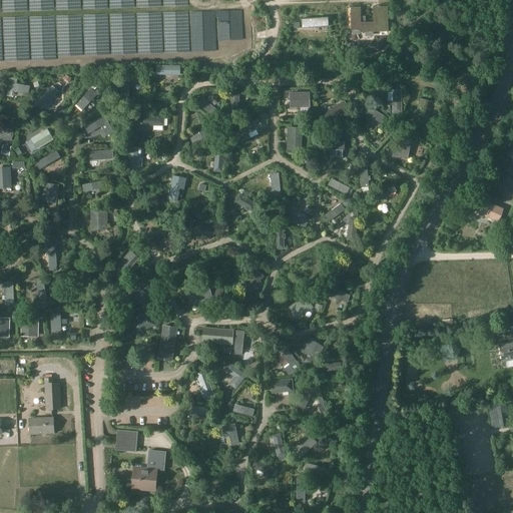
[(361,23),(361,7),(350,7),(351,31),(361,31),(361,33),(388,32),(388,7),(380,7),(380,22),(373,22),(361,23)]
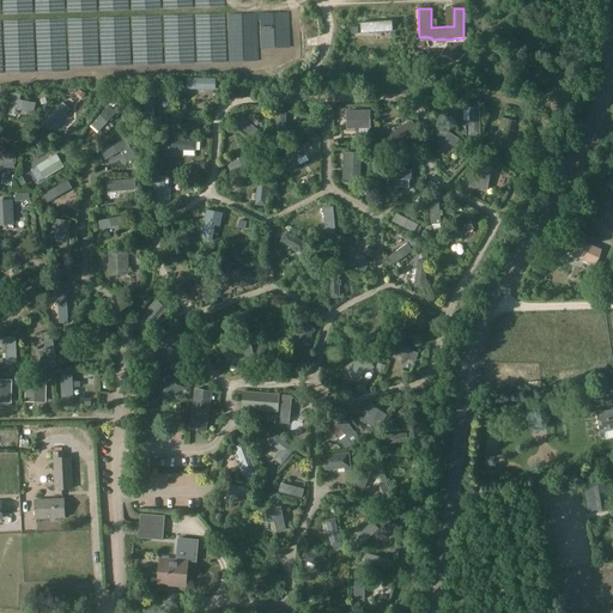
[(11,92),(10,98),(7,107),(34,111),(35,103),(19,101),(20,93),(11,92)]
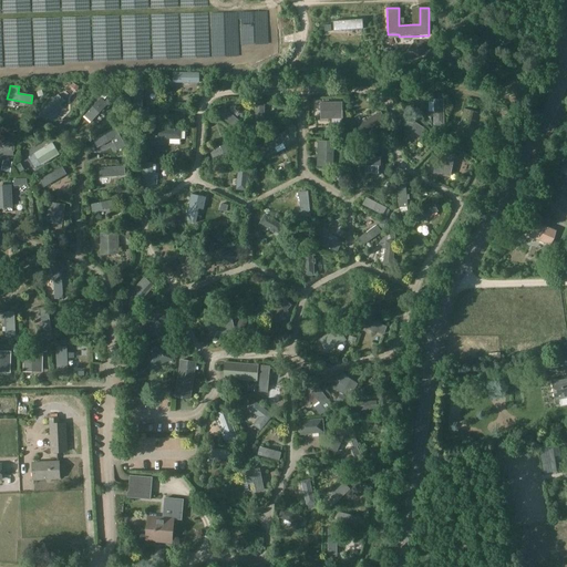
[(342,103),(320,103),(320,120),(342,120),(342,103)]
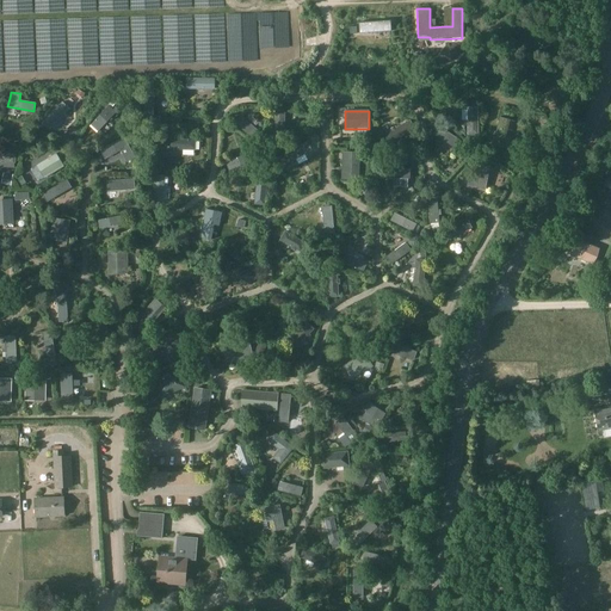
[(100,150),(105,160),(121,152),(127,162),(135,158),(124,137),(100,150)]
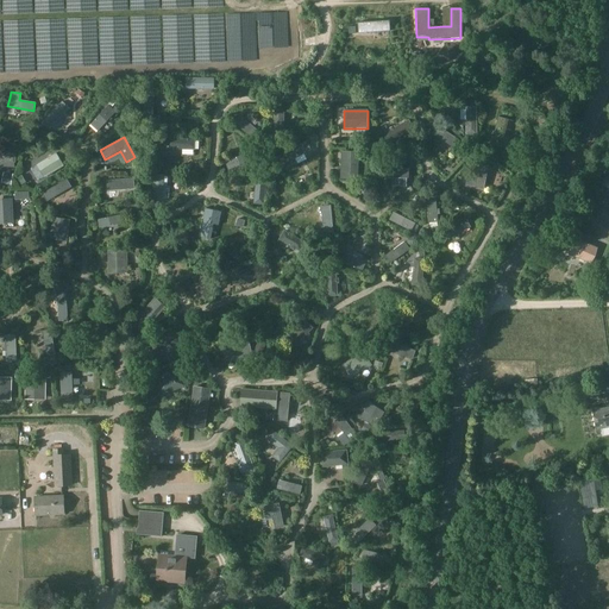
[(340,177),(349,177),(357,177),(358,151),(341,151),(340,177)]
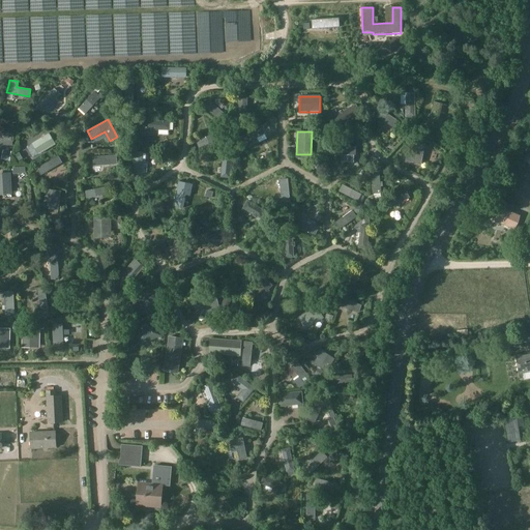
[(0,141),(0,143),(0,145),(12,146),(12,142),(13,142),(13,135),(0,134),(0,141)]
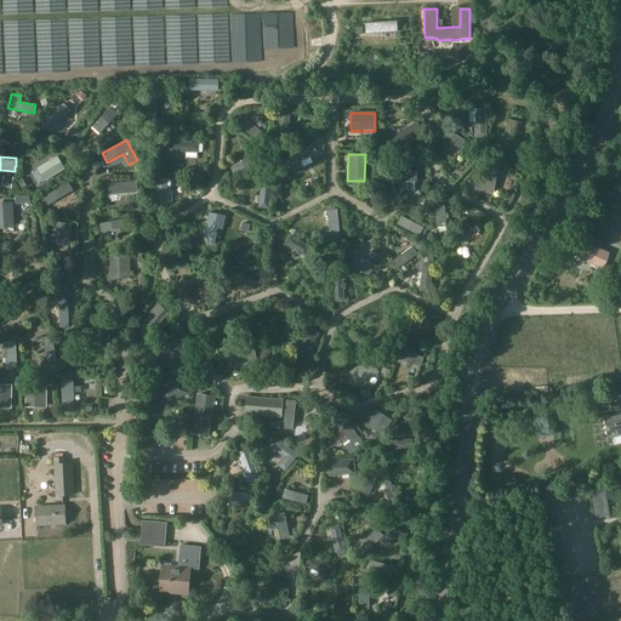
[(36,169),(45,182),(66,170),(57,157),(36,169)]
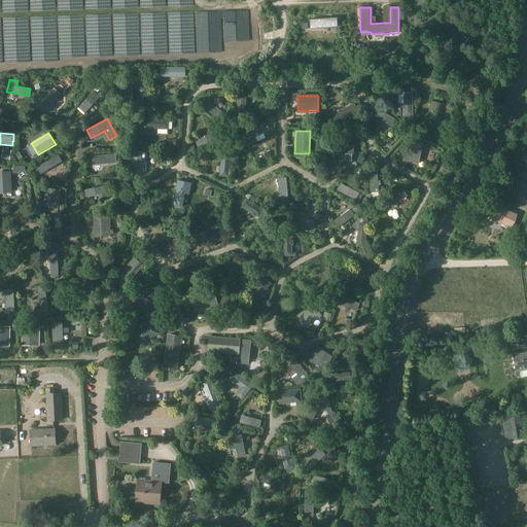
[(221,150),(220,161),(219,176),(229,177),(230,151),(229,151),(229,149),(222,148),(222,150),(221,150)]
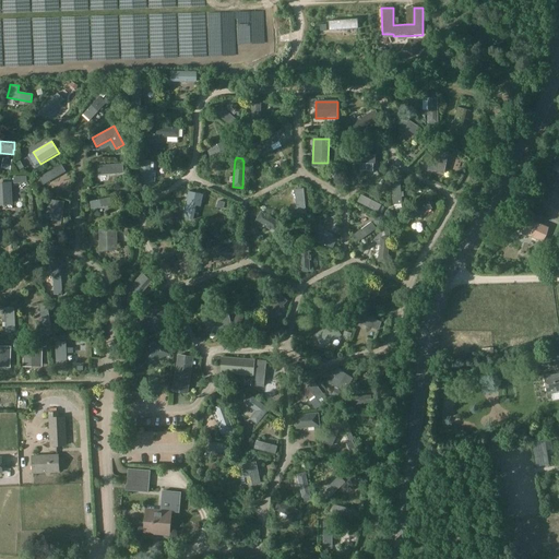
[(0,182),(0,205),(12,205),(11,182),(0,182)]
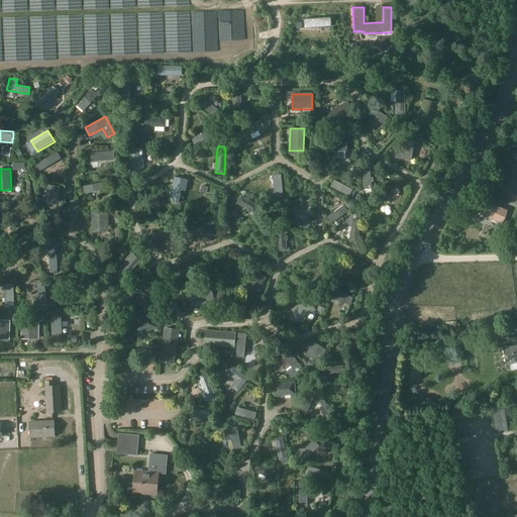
[(174,178),(169,201),(179,203),(181,191),(185,192),(188,180),(174,178)]
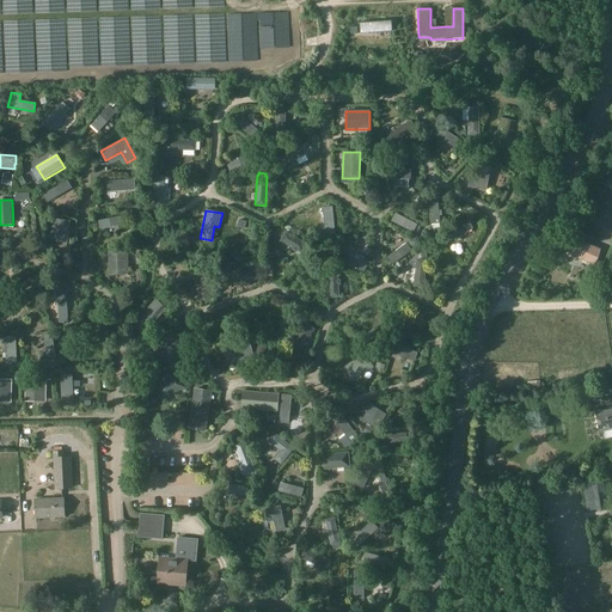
[(50,240),(67,243),(69,220),(53,219),(50,240)]
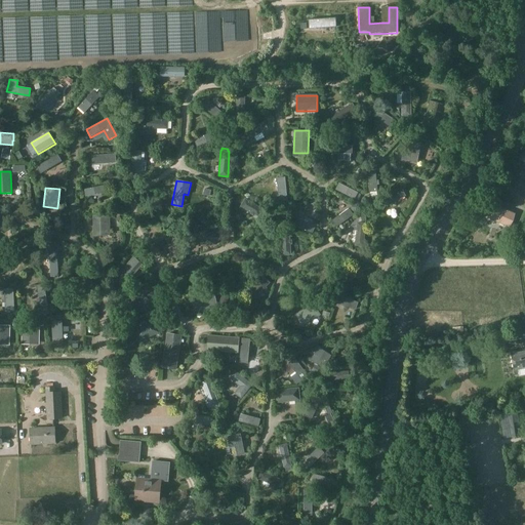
[(261,210),(263,209),(244,198),(239,206),(257,217),(258,215),(261,216),(265,212),(261,210)]
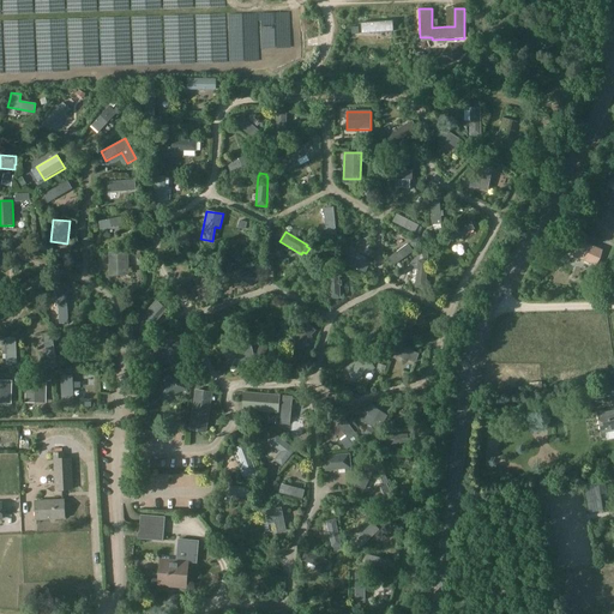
[(577,240),(571,256),(596,265),(602,251),(577,240)]
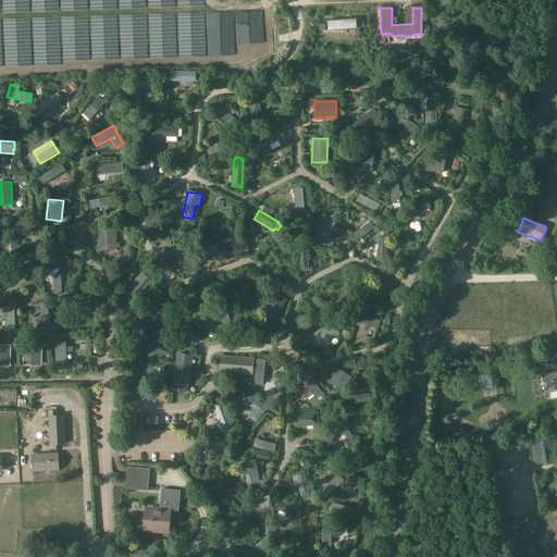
[(97,250),(116,250),(116,229),(97,229),(97,250)]
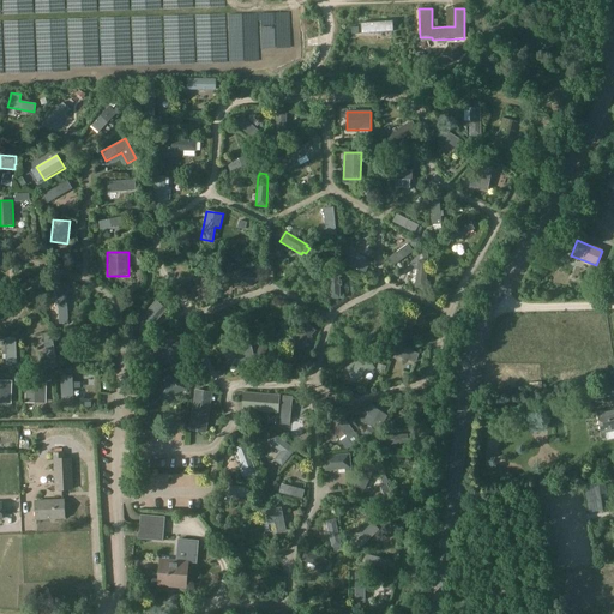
[(595,271),(591,280),(600,283),(602,274),(595,271)]
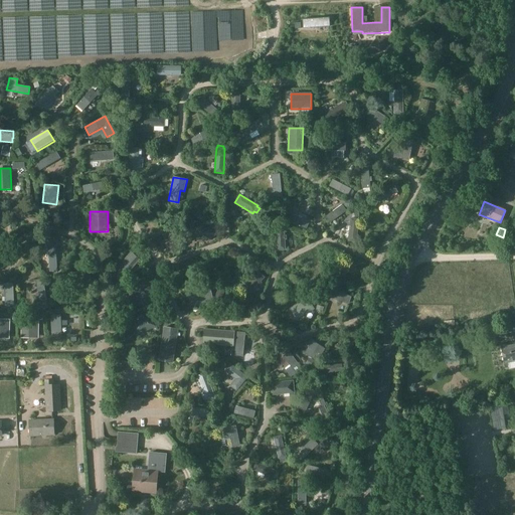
[(131,252),(117,268),(126,276),(140,260),(131,252)]
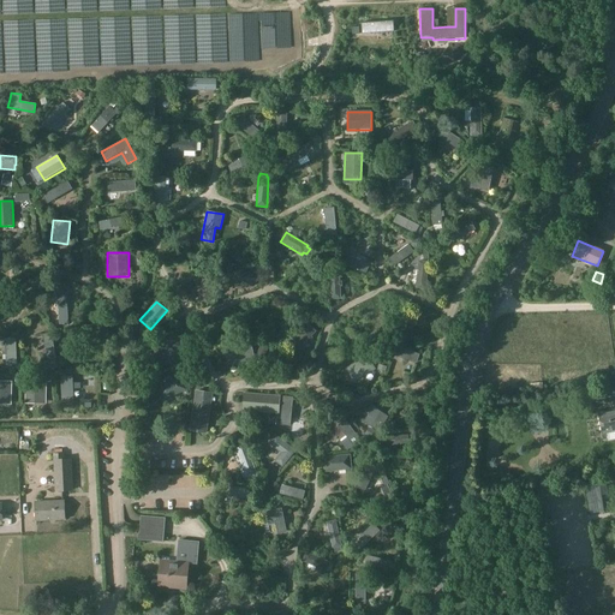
[(369,327),(357,321),(347,316),(342,326),(363,336),(364,335),(369,338),(370,335),(365,332),(369,327)]
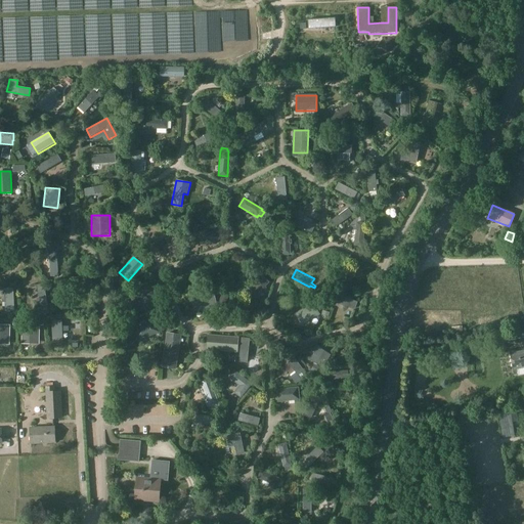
[(203,277),(203,275),(177,273),(176,285),(203,287),(203,285),(206,285),(207,277),(203,277)]
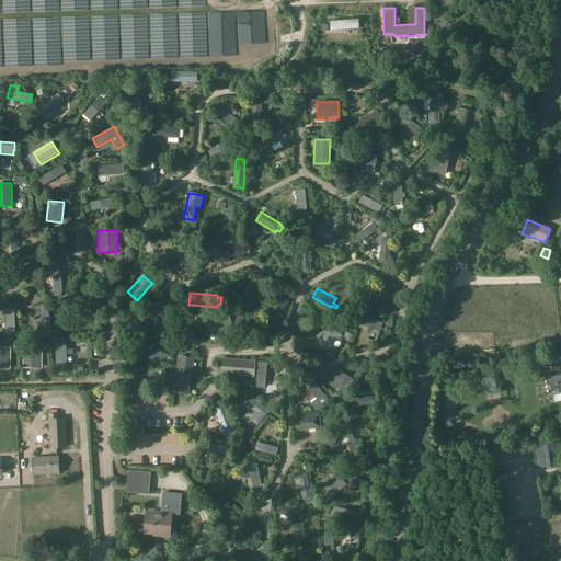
[(139,316),(137,316),(138,323),(140,322),(140,323),(165,319),(164,309),(139,315),(139,316)]
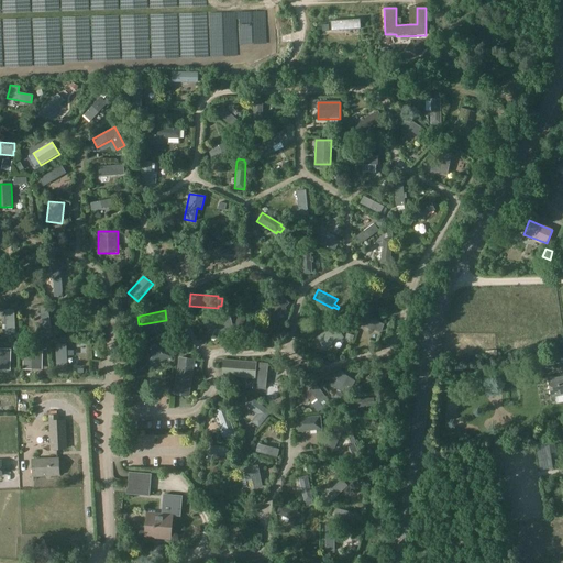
[(233,329),(232,323),(230,312),(209,317),(212,332),(233,329)]
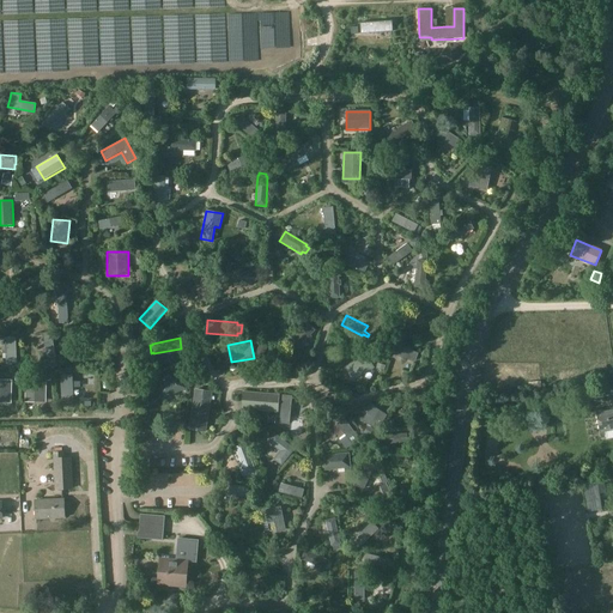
[(261,359),(267,349),(260,344),(254,356),(261,359)]
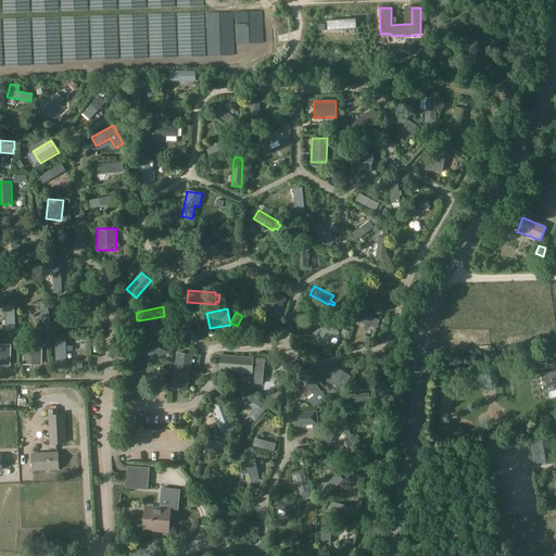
[(332,321),(313,332),(320,345),(339,335),(332,321)]
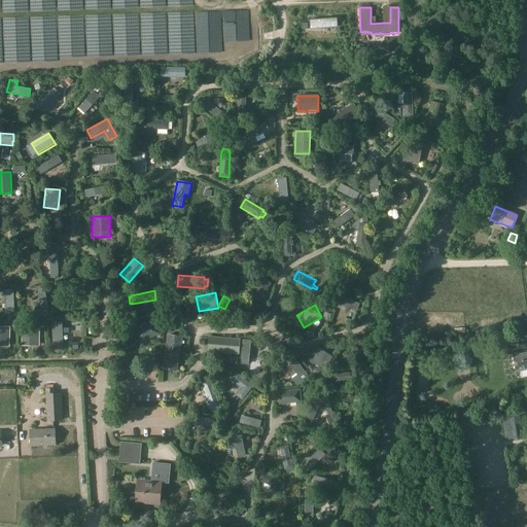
[(153,322),(133,331),(137,343),(157,334),(153,322)]
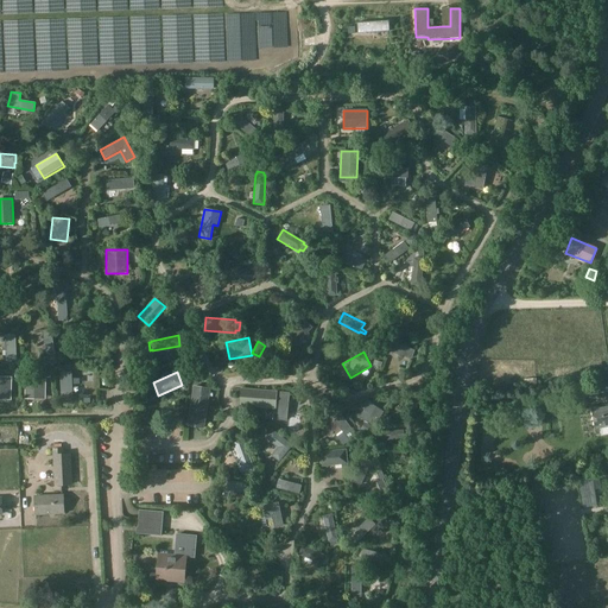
[(10,378),(0,377),(0,398),(10,399),(10,378)]
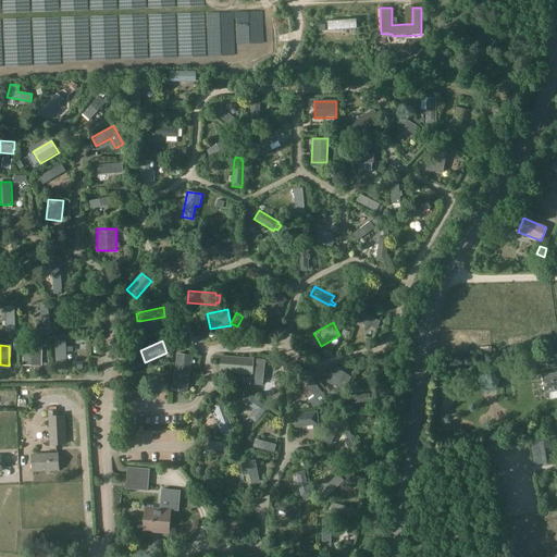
[(41,346),(23,345),(22,366),(40,366),(41,346)]
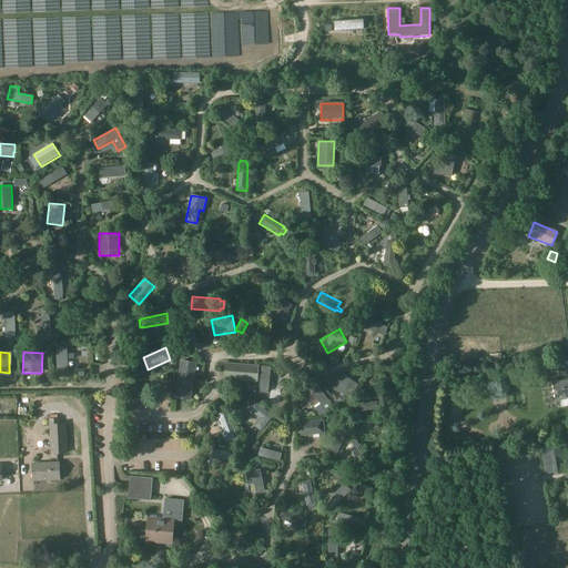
[(175,398),(191,401),(196,364),(181,362),(175,398)]
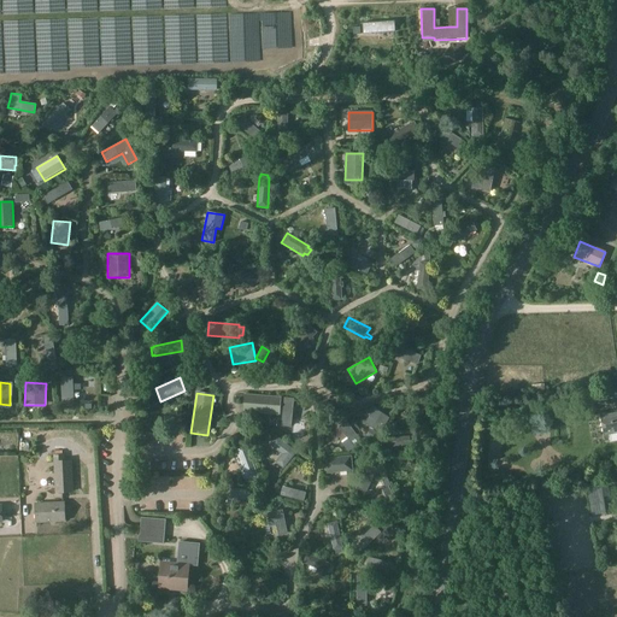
[(282,398),(245,395),(244,412),(280,416),(282,398)]
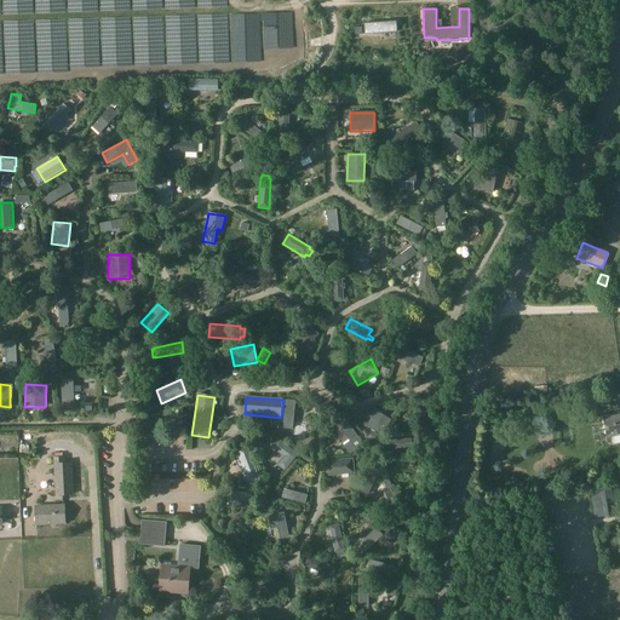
[(391,419),(375,409),(367,425),(383,435),(391,419)]
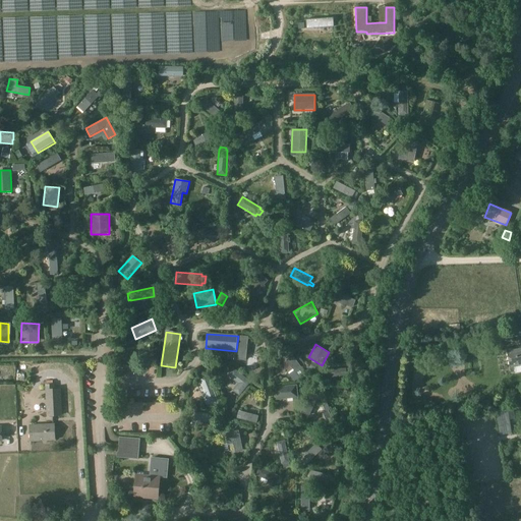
[(520,364),(520,348),(507,351),(510,366),(520,364)]
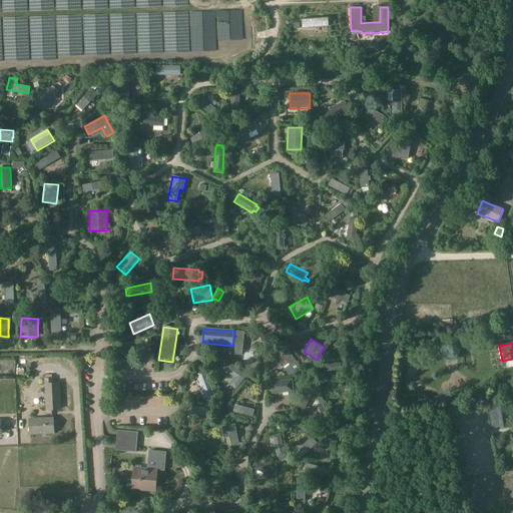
[(300,366),(288,350),(282,355),(289,365),(285,369),(289,375),(300,366)]
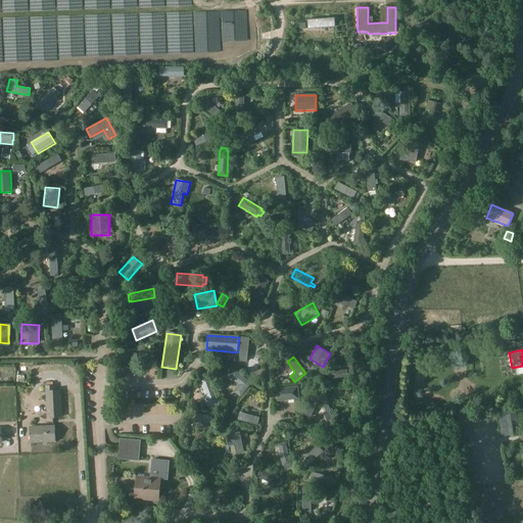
[(251,384),(235,371),(230,378),(239,385),(234,392),(240,397),(251,384)]
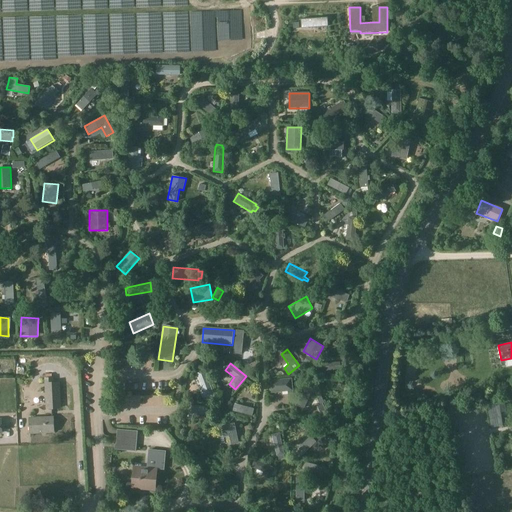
[(340,363),(321,364),(322,372),(340,371),(340,363)]
